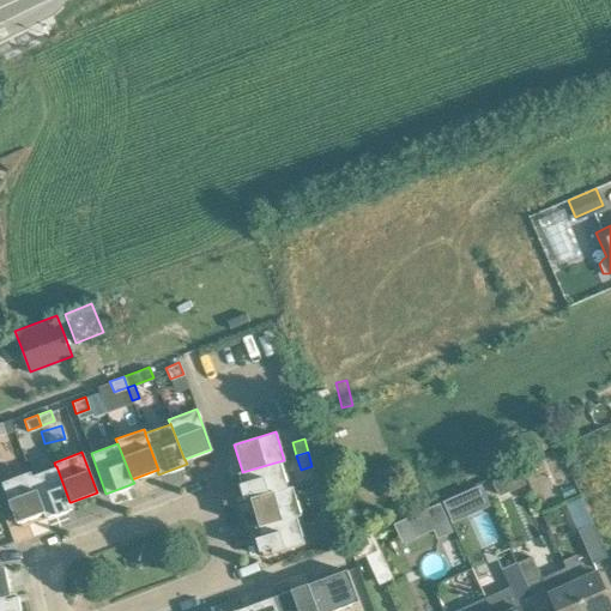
[(286,487),(279,461),(242,472),(242,471),(237,472),(246,501),(250,500),(250,498),(288,488),(286,487)]
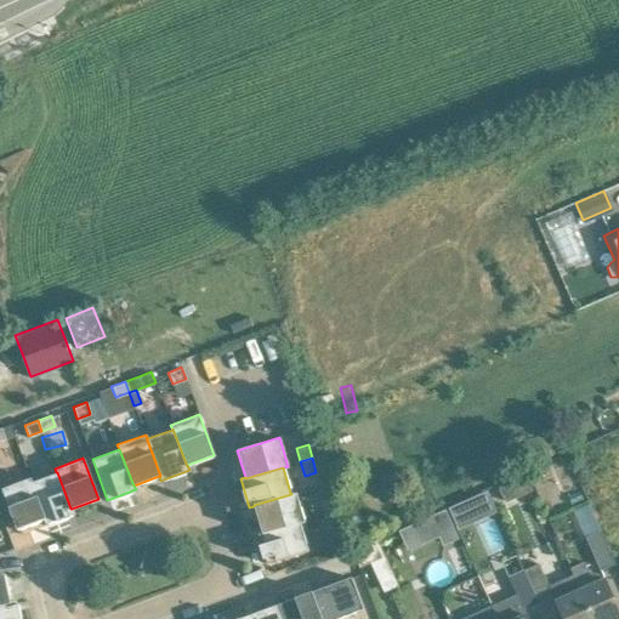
[(56,472),(32,482),(30,482),(44,518),(44,520),(45,523),(73,514),(72,509),(71,509),(57,472),(56,472)]
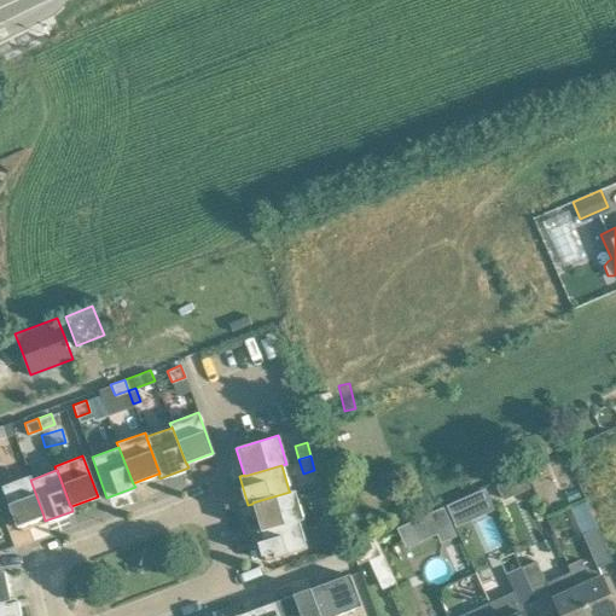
[(32,480),(29,475),(1,486),(16,527),(44,517),(44,516),(30,480),(32,480)]
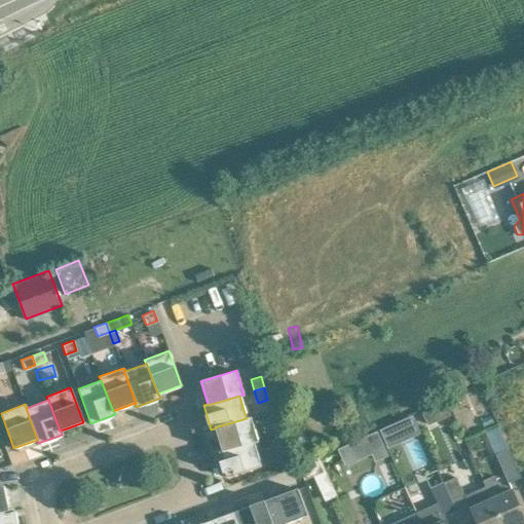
[(410,414),(399,419),(405,433),(416,427),(410,414)]
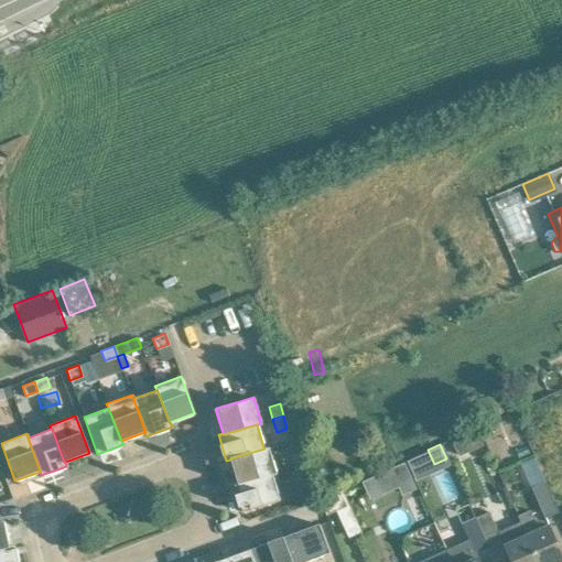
[(272,475),(276,473),(268,446),(263,447),(265,449),(230,458),(230,460),(237,483),(238,484),(271,474),(272,475)]
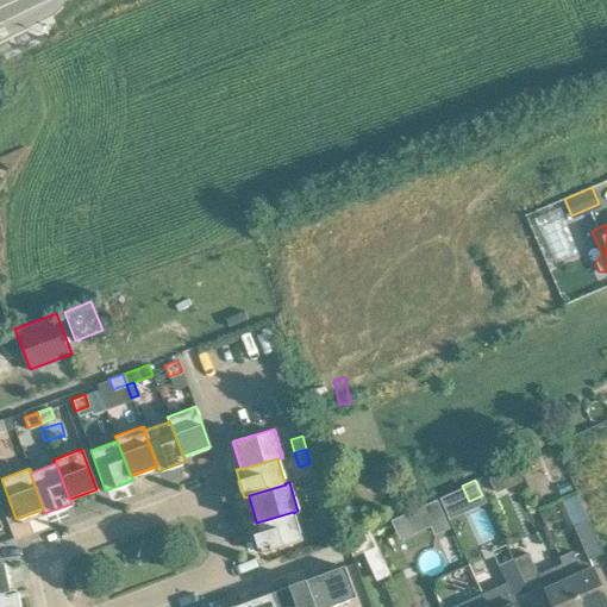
[(338,508),(350,505),(343,482),(332,485),(338,508)]
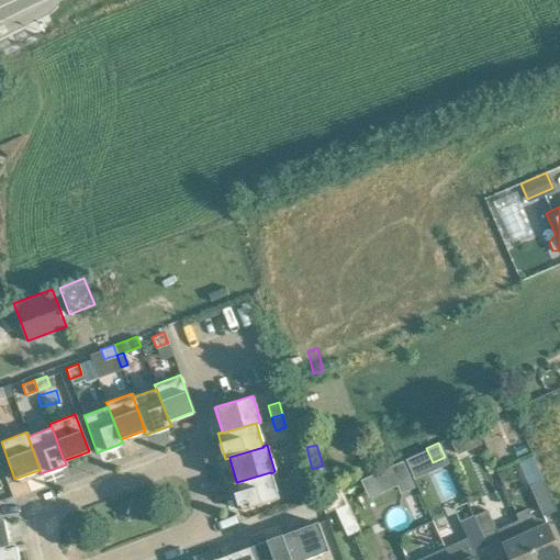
[(299,450),(289,452),(292,466),(303,462),(299,450)]
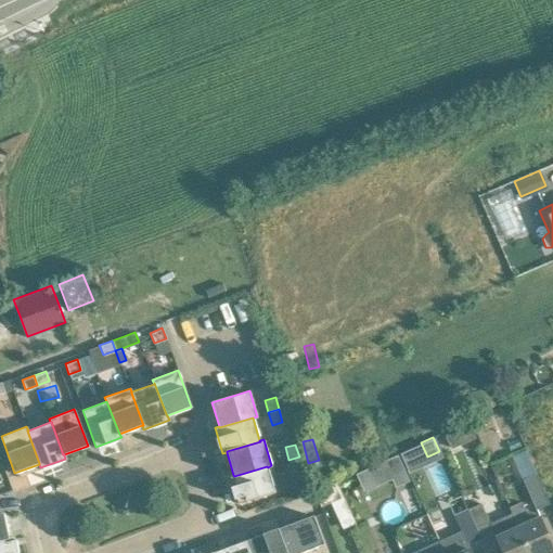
[(396,453),(382,461),(389,478),(394,486),(408,479),(396,453)]
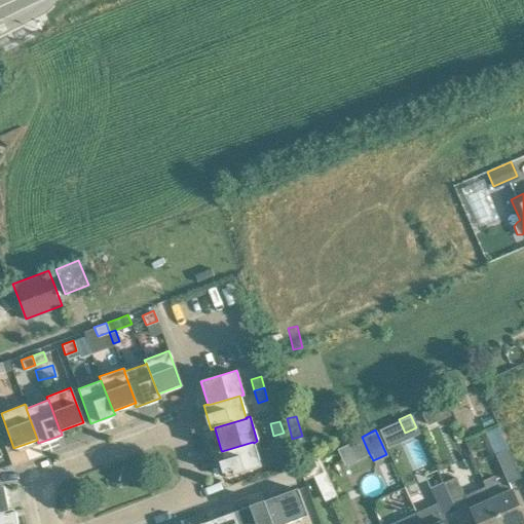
[(290,442),(292,458),(302,457),(301,441),(290,442)]
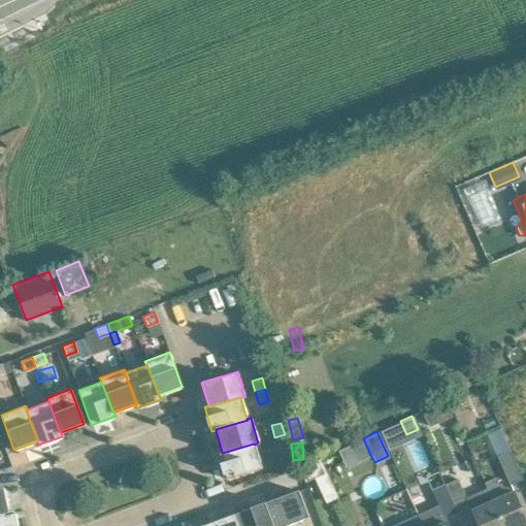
[(222,452),(219,453),(226,478),(261,467),(255,445),(254,444),(223,453),(222,452)]
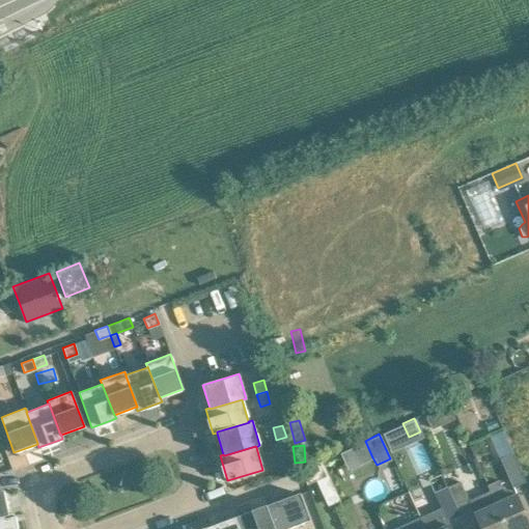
[(347,466),(363,462),(360,450),(344,454),(347,466)]
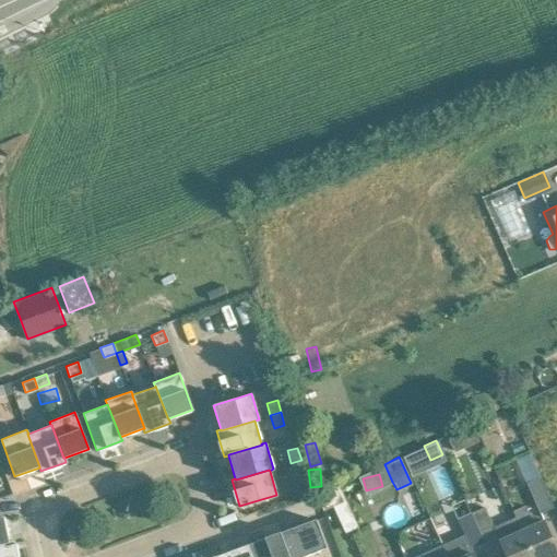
[(540,476),(525,483),(540,512),(553,506),(540,476)]
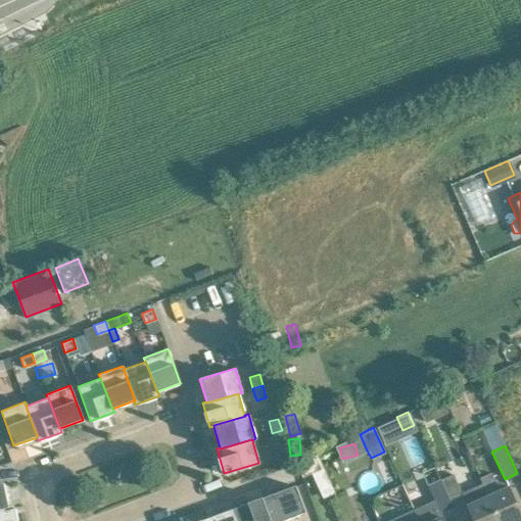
[(490,471),(478,476),(481,482),(481,481),(499,520),(516,520),(520,519),(520,515),(508,486),(500,490),(490,471)]
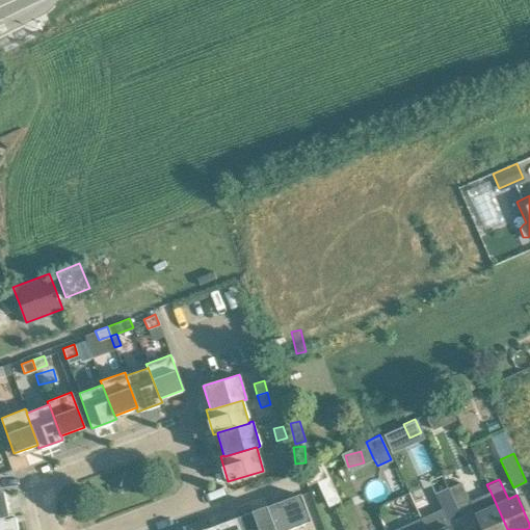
[(472,509),(480,528),(481,529),(507,529),(489,489),(489,491),(469,500),(460,482),(447,487),(459,515),(472,509)]
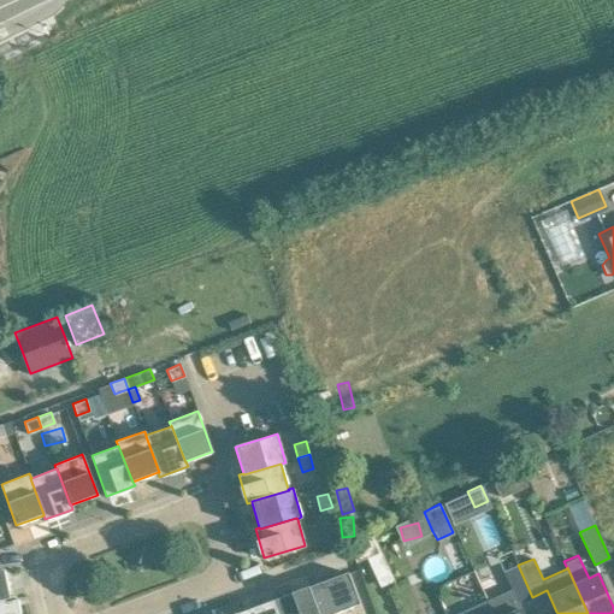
[(486,600),(493,613),(521,613),(520,608),(518,603),(532,597),(518,565),(503,572),(511,589),(486,600)]
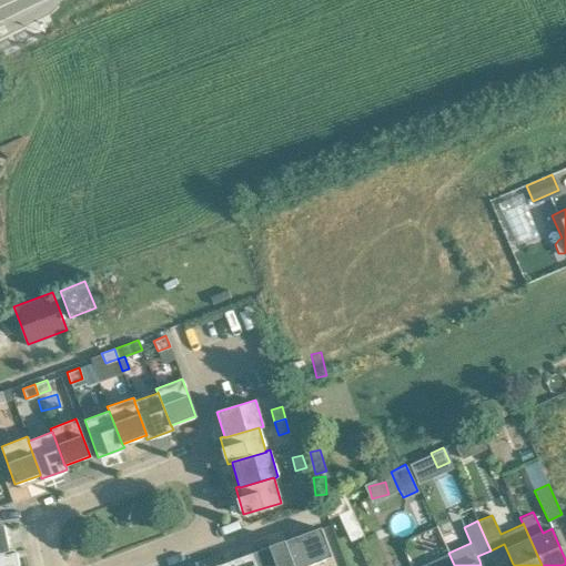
[(9,549),(3,524),(0,525),(0,553),(9,551),(9,549)]
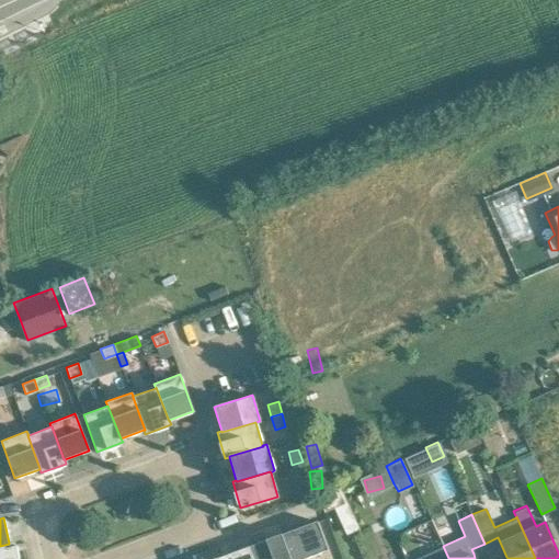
[(284,533),(294,558),(300,558),(327,549),(316,521),(284,533)]
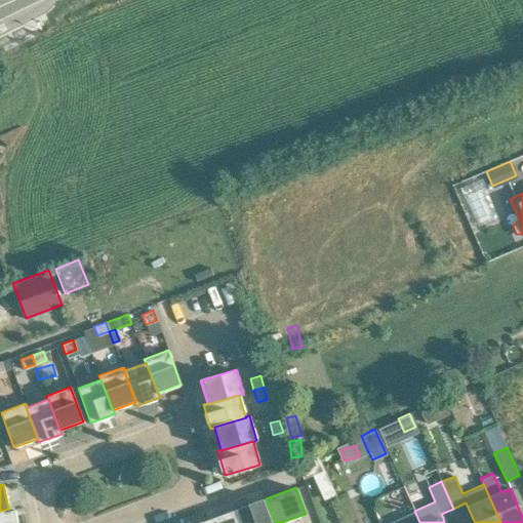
[(235,510),(240,522),(275,522),(266,498),(235,510)]
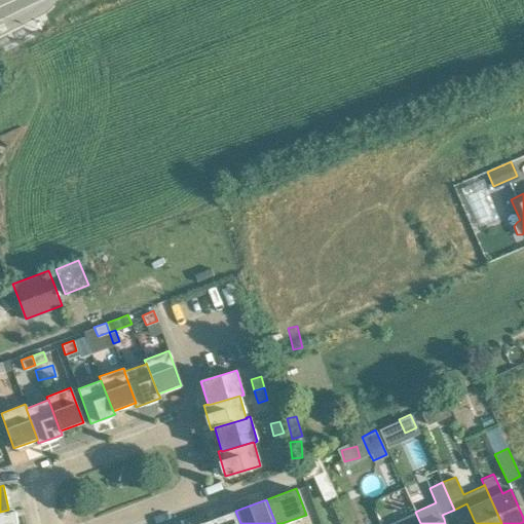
[(0,523),(15,523),(12,508),(8,509),(8,510),(0,512),(0,523)]
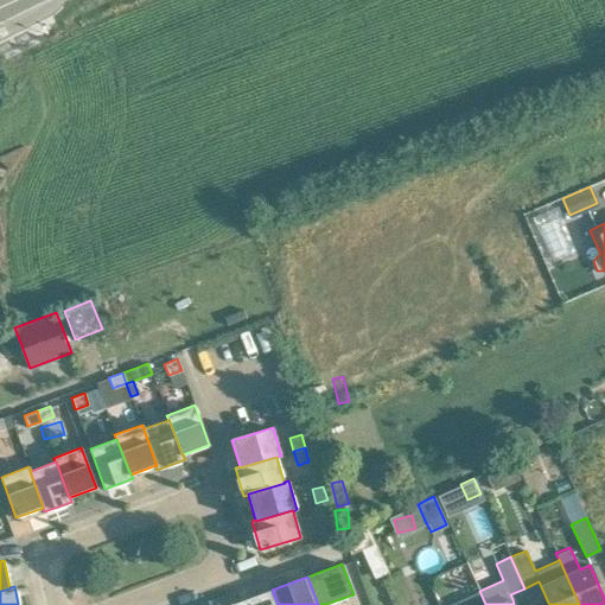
[(237,603),(237,604),(278,604),(272,590),(237,603)]
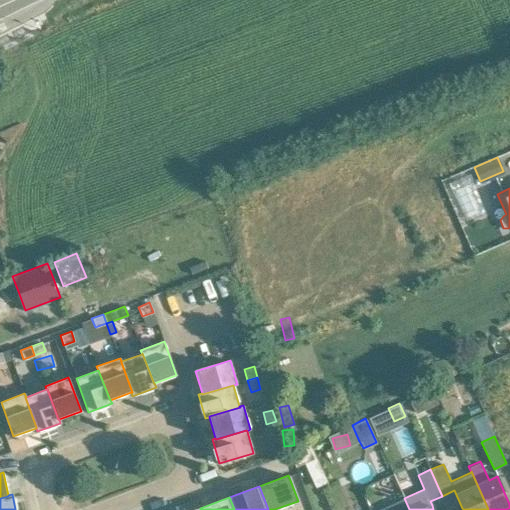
[(409,509),(404,498),(385,506),(376,509),(409,509)]
